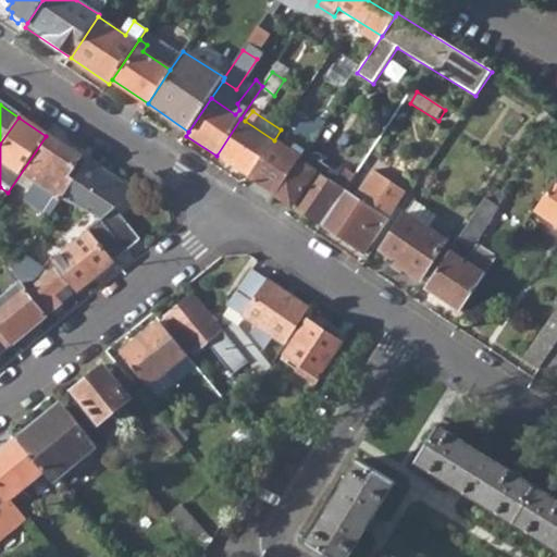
[(245,121),(240,119),(217,156),(249,177),(274,140),(245,121)]
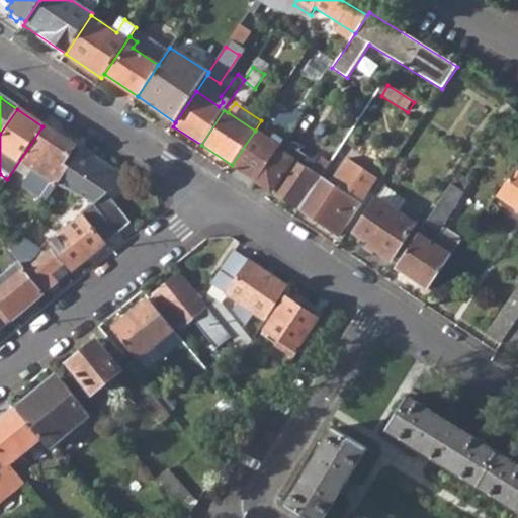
[(7,179),(45,204),(56,187),(80,152),(42,126),(7,179)]
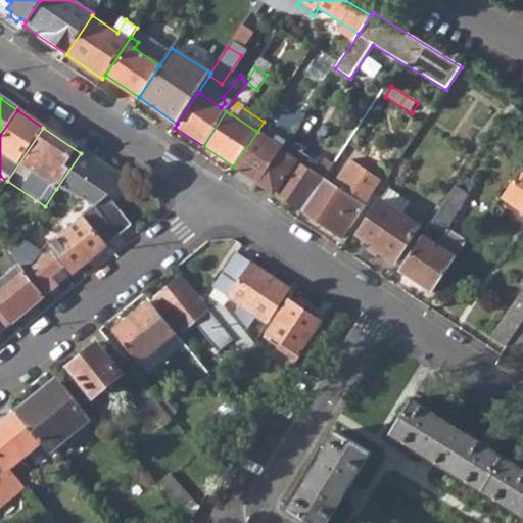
[(234,167),(259,184),(280,151),(286,143),(277,137),(274,143),(257,132),(234,167)]
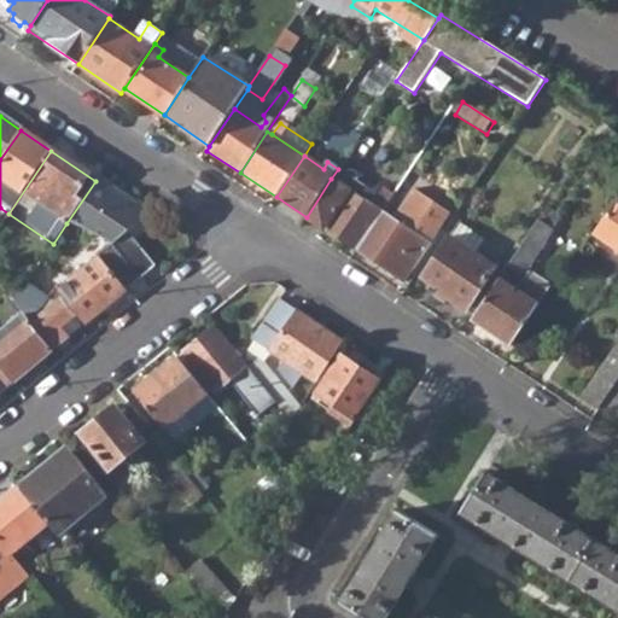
[(372,190),(349,175),(340,186),(331,179),(307,217),(357,251),(383,214),(365,200),(372,190)]
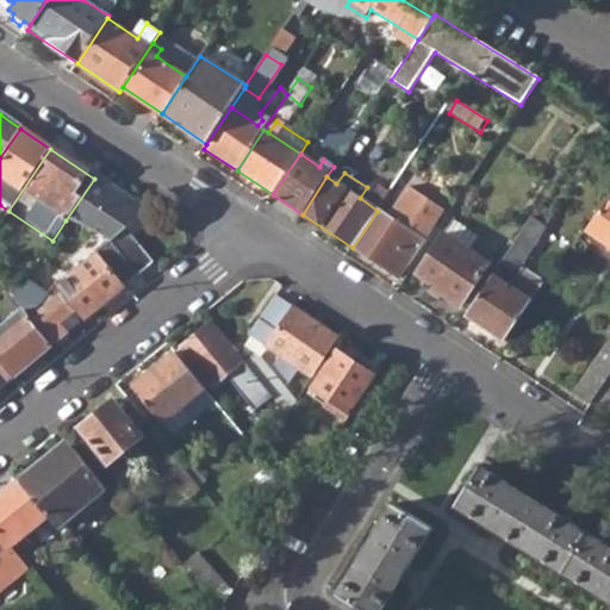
[(109,243),(137,278),(153,263),(125,230),(147,213),(94,179),(66,221),(109,243)]
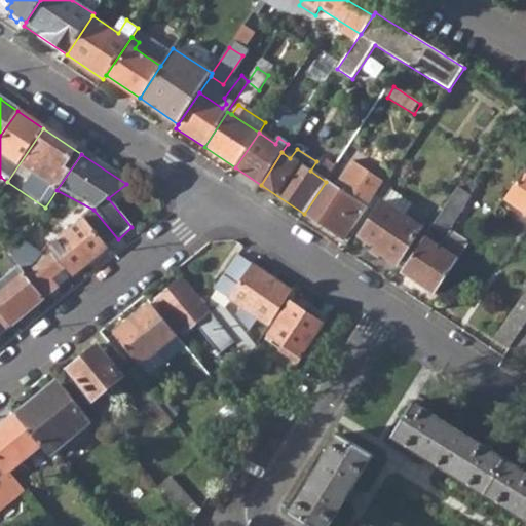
[(304,214),(345,240),(384,182),(352,161),(335,188),(326,182),(304,214)]
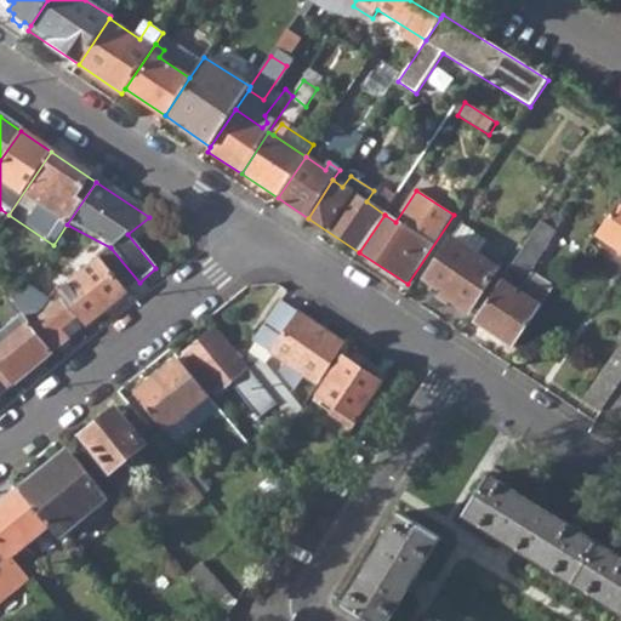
[(620,203),(598,238),(620,254),(620,203)]
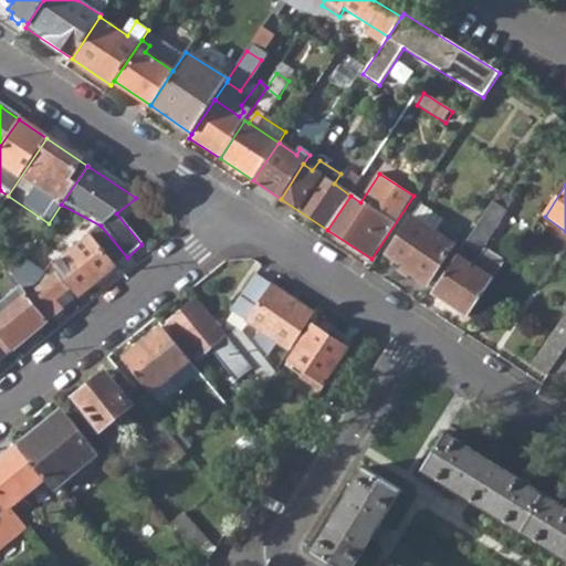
[(494,203),(465,247),(479,255),(507,212),(494,203)]
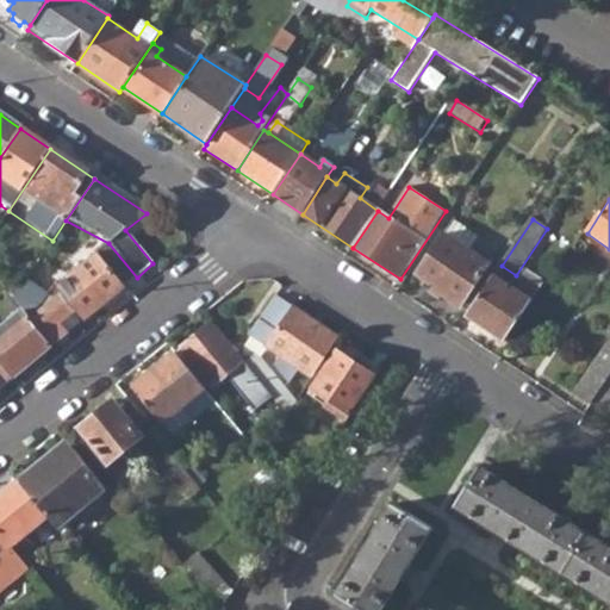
[(442,294),(461,309),(490,266),(446,235),(418,277),(437,288),(434,294),(440,298),(442,294)]
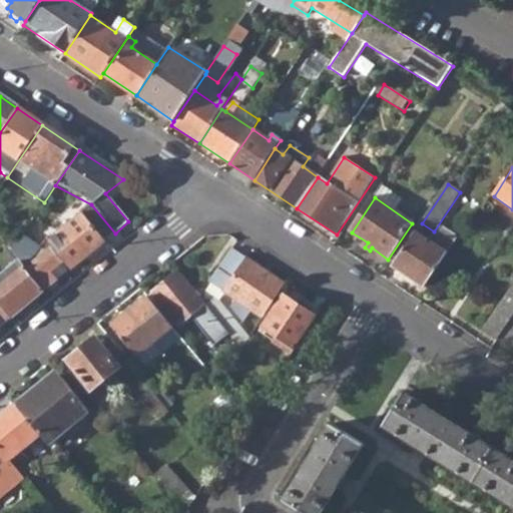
[(53,248),(71,270),(115,233),(91,204),(77,216),(79,217),(48,242),(53,248)]
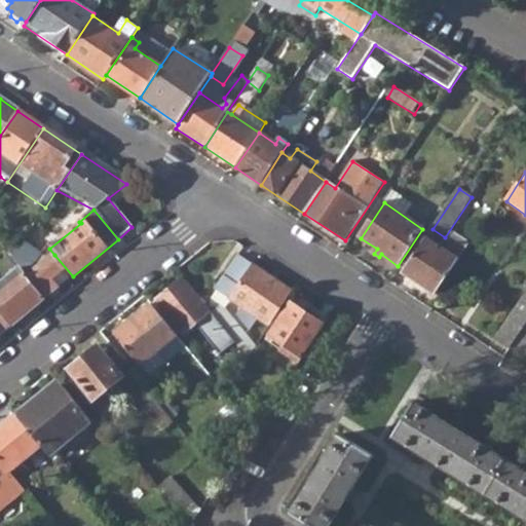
[(433,229),(428,235),(445,248),(449,240),(445,237),(433,229)]
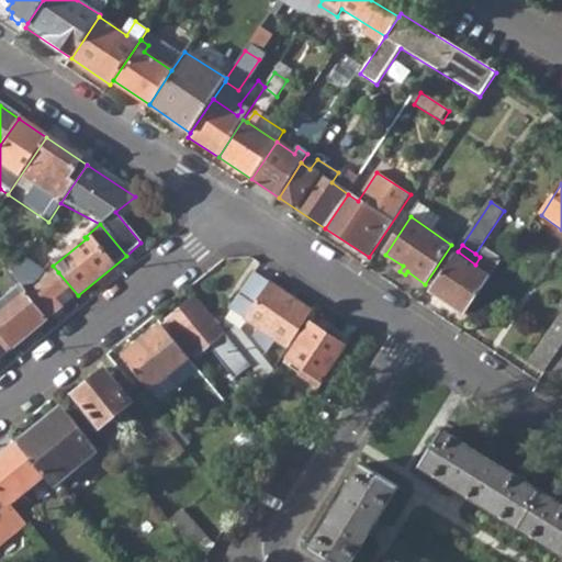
[(482,258),(480,257),(475,265),(458,251),(430,292),(465,316),(504,260),(487,249),(482,258)]
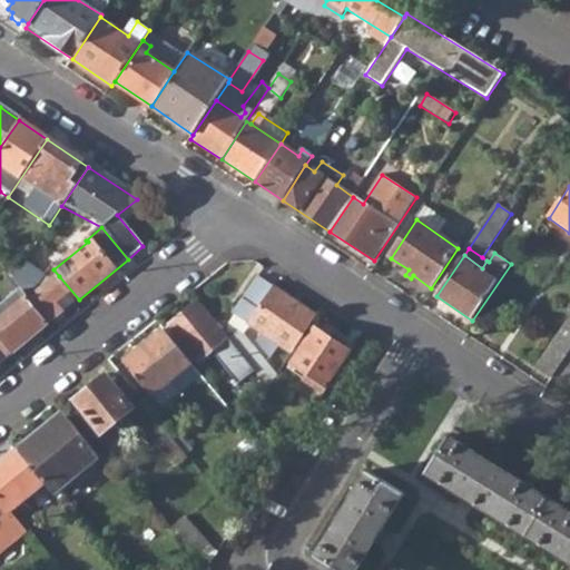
[(27,300),(43,276),(23,263),(11,281),(21,293),(27,300)]
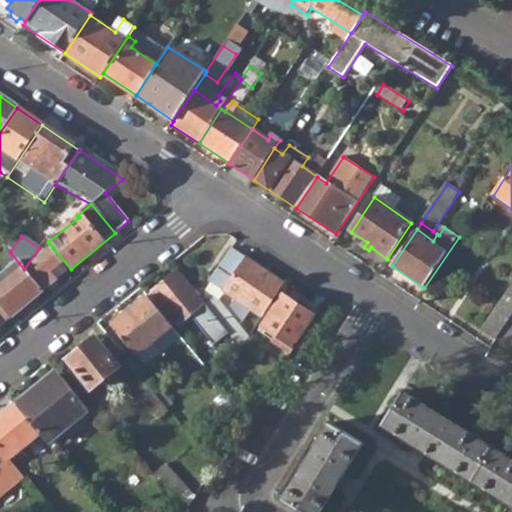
[(39,248),(24,269),(43,292),(52,284),(57,280),(50,271),(59,264),(49,251),(53,248),(48,242),(45,238),(39,248)]
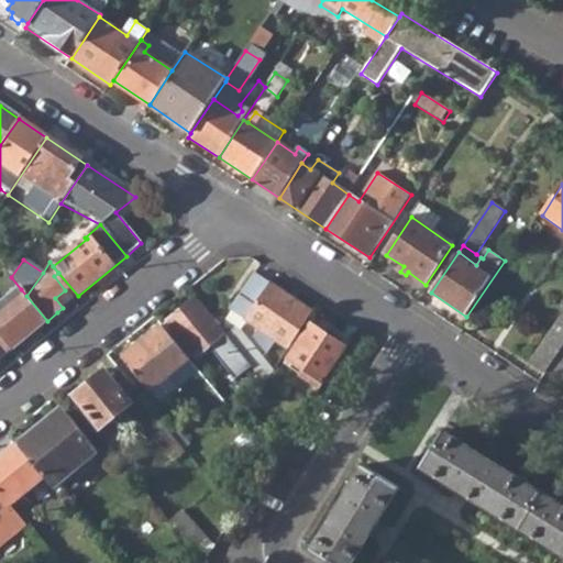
[(254,337),(267,354),(275,341),(287,349),(310,312),(253,274),(229,310),(244,320),(241,326),(249,331),(253,326),(258,331),(254,337)]
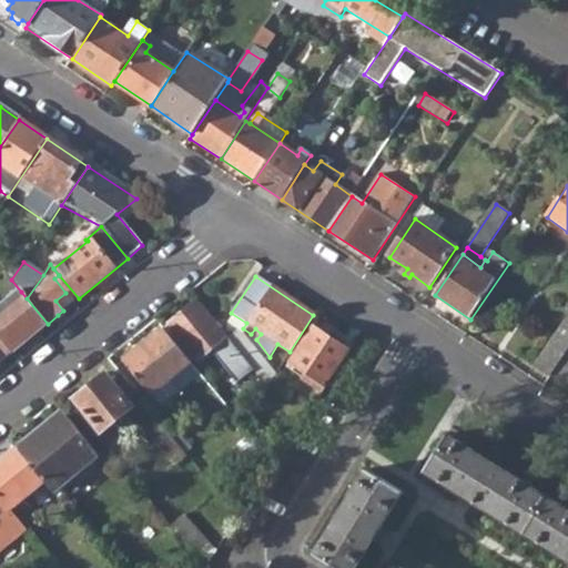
[(27,298),(21,292),(0,310),(0,342),(10,355),(48,324),(27,298)]
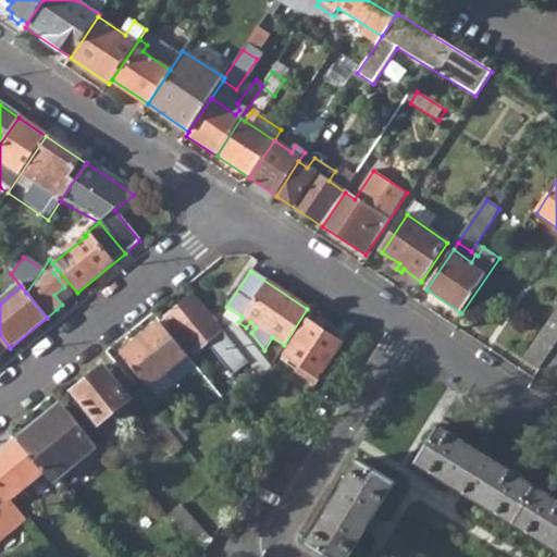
[(243,380),(254,371),(251,370),(223,334),(193,298),(165,320),(194,354),(207,342),(215,334),(221,339),(215,347),(243,380)]
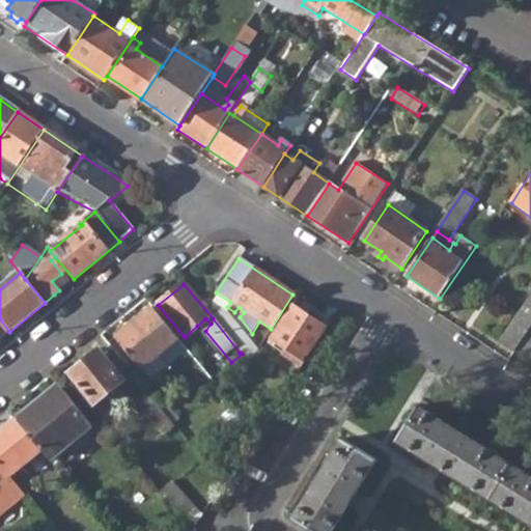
[(530,297),(500,343),(514,353),(530,328),(530,297)]
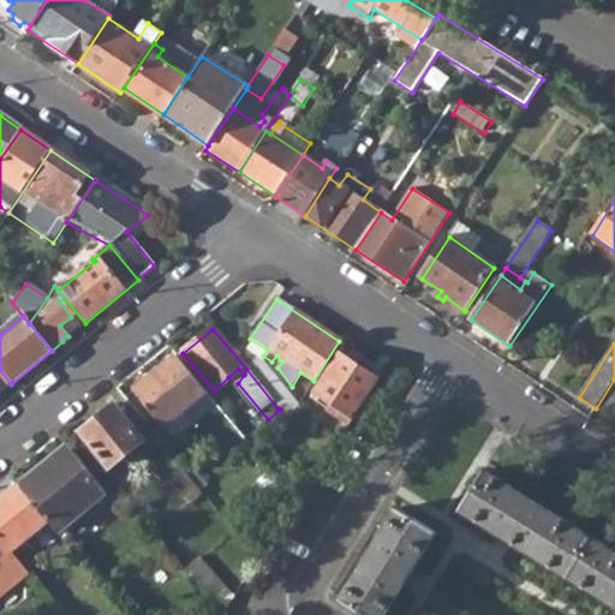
[(339,419),(350,425),(352,421),(377,380),(338,353),(312,393),(329,404),(323,412),(336,422),(339,419)]
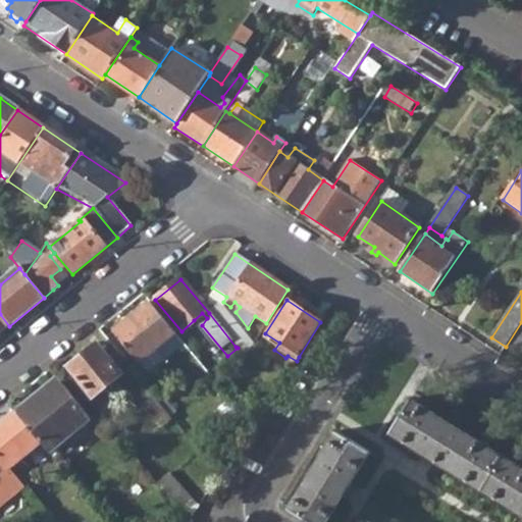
[(114,332),(140,364),(175,334),(150,303),(114,332)]
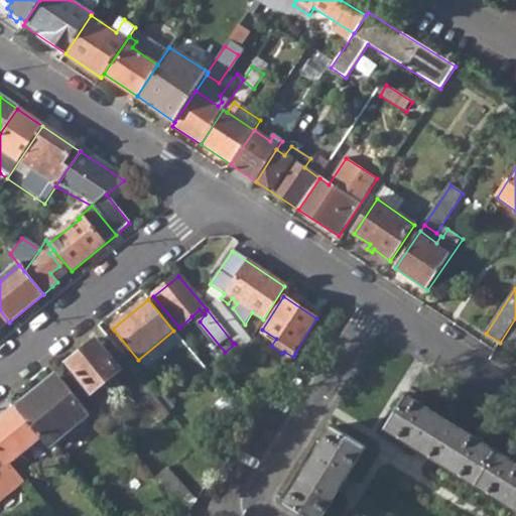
[(207,309),(233,343),(243,334),(217,301),(207,309)]
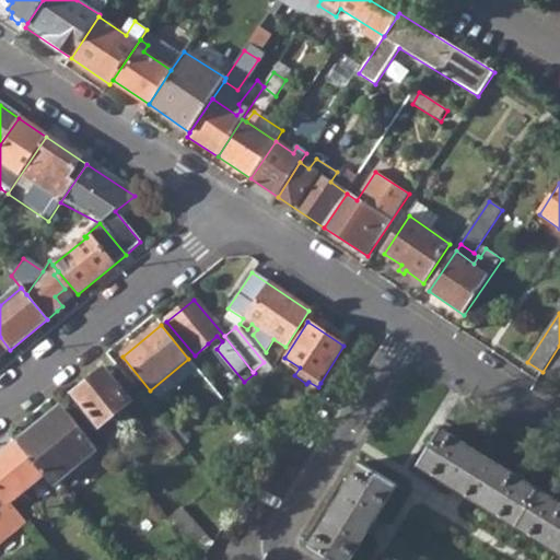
[(214,351),(217,349),(222,341),(217,336),(208,343),(214,351)]
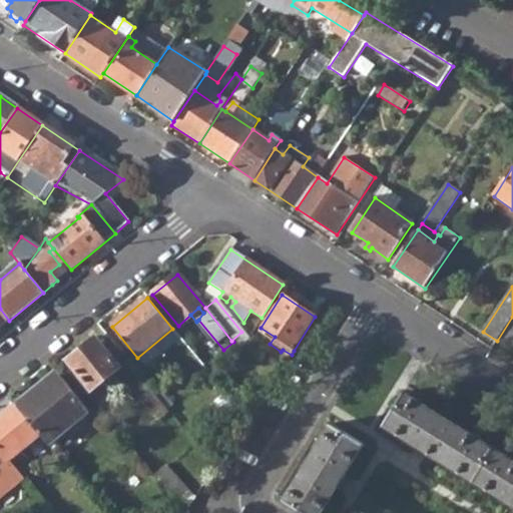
[(0,328),(9,321),(0,309),(0,328)]
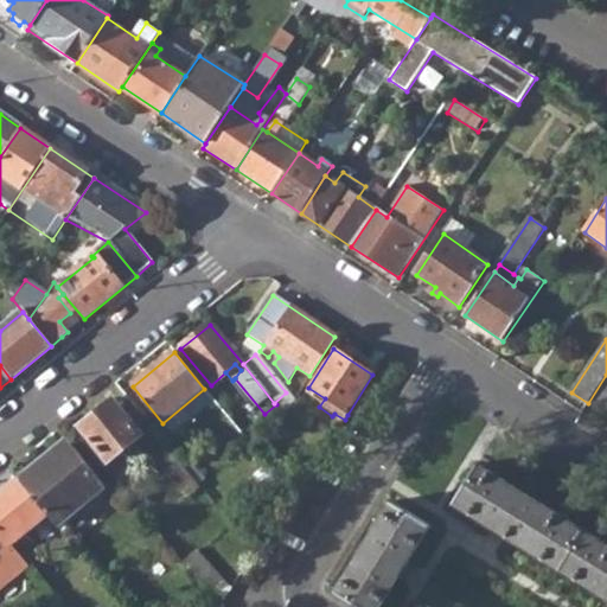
[(590,403),(606,414),(606,379),(590,403)]
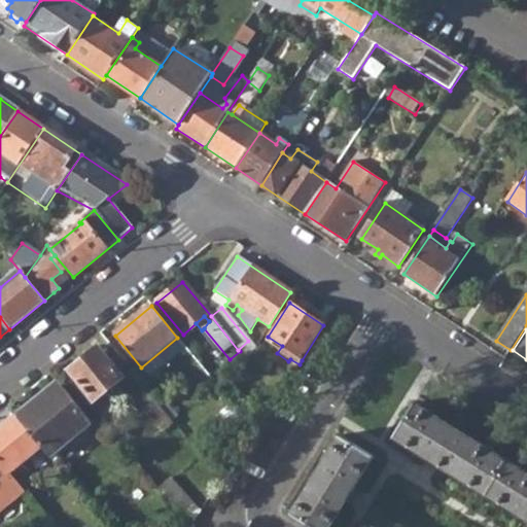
[(254,348),(248,341),(238,350),(240,351),(246,359),(254,348)]
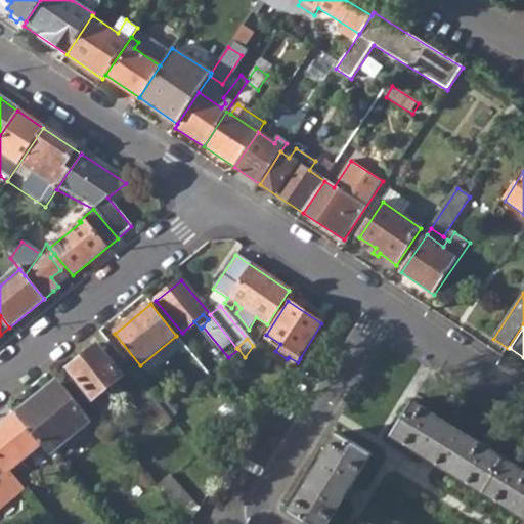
[(71,369),(94,398),(123,376),(99,346),(71,369)]
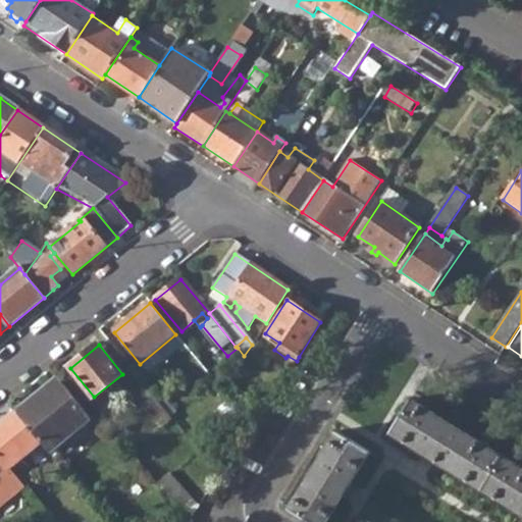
[(41,445),(50,455),(91,421),(61,383),(37,402),(34,398),(15,413),(41,445)]
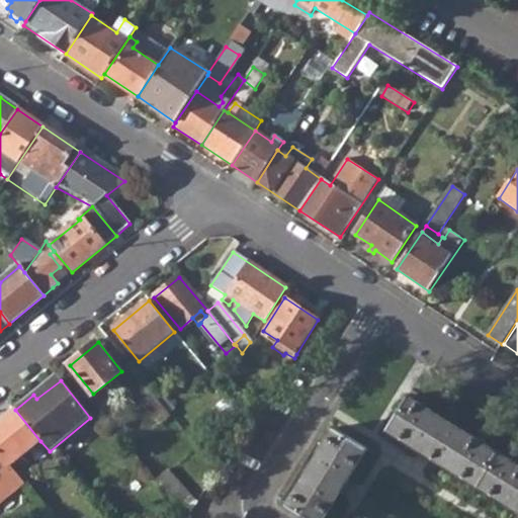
[(134,394),(160,426),(171,417),(145,384),(134,394)]
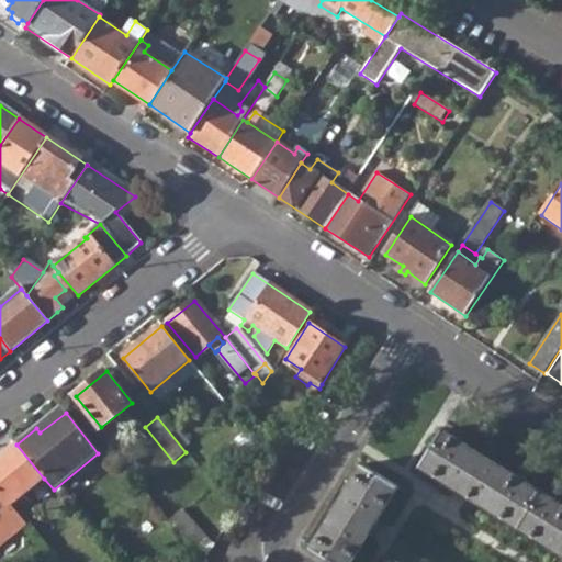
[(561,505),(441,431),(418,468),(561,557),(561,505)]
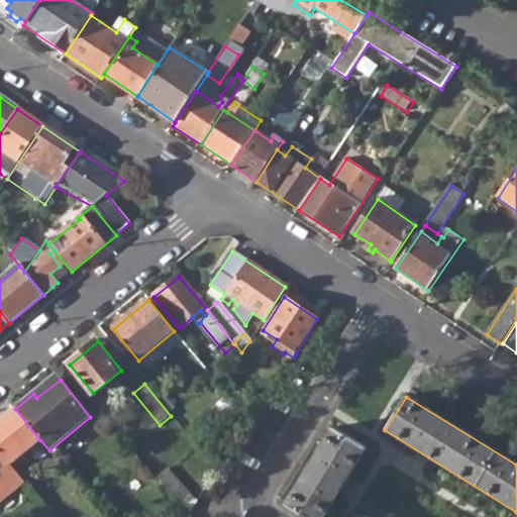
[(0,421),(0,453),(10,466),(40,440),(15,409),(0,421)]
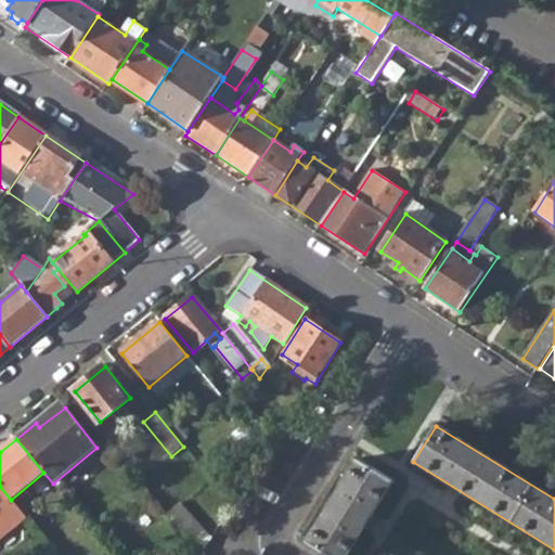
[(346,554),(392,480),(356,457),(306,541),(328,554),(346,554)]
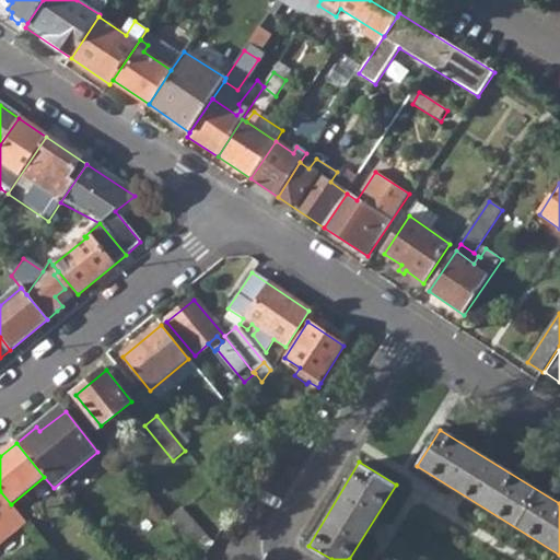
[(0,544),(26,523),(11,504),(0,491),(0,544)]
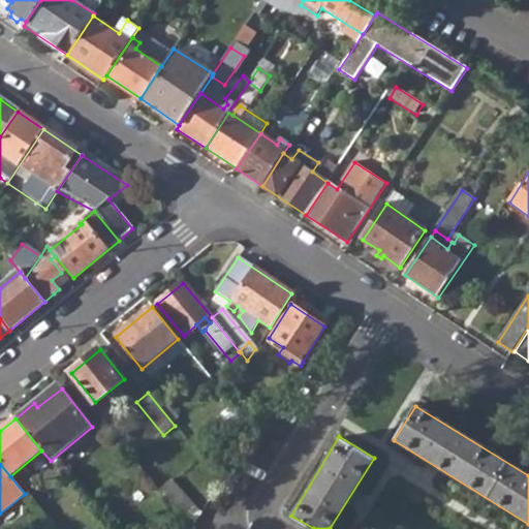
[(167,500),(191,528),(199,516),(179,490),(167,500)]
